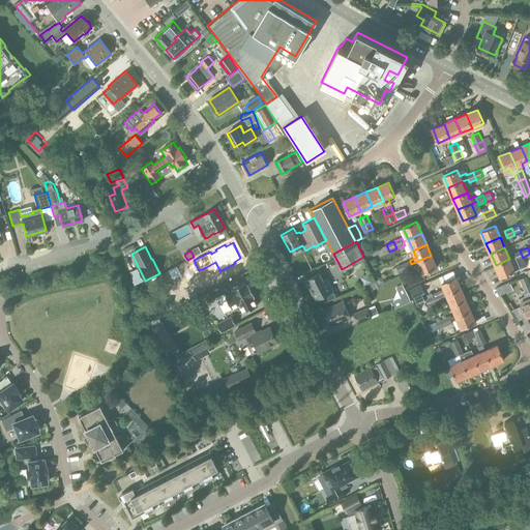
[(509,259),(496,265),(501,276),(527,265),(523,258),(520,251),(514,253),(516,257),(509,259)]
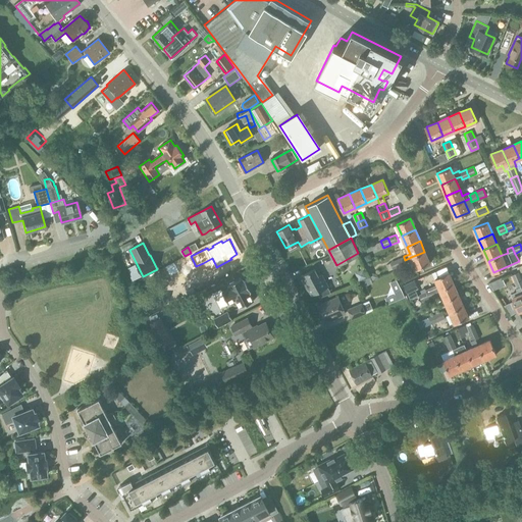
[(368,251),(362,254),(365,260),(371,258),(368,251)]
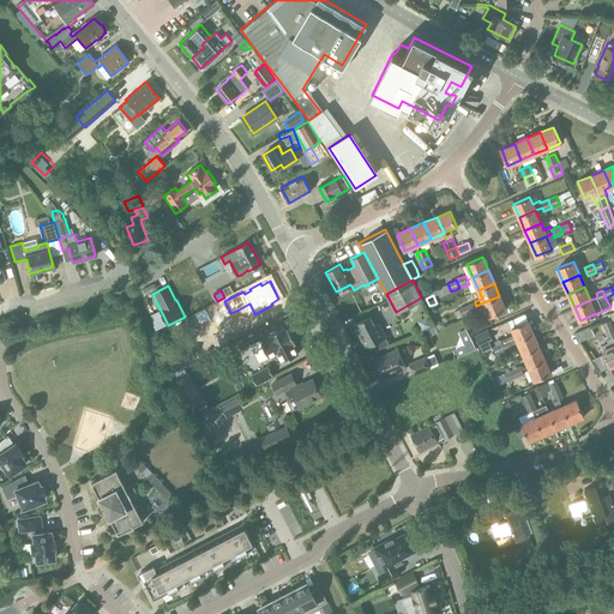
[(499,296),(483,302),(489,315),(505,309),(499,296)]
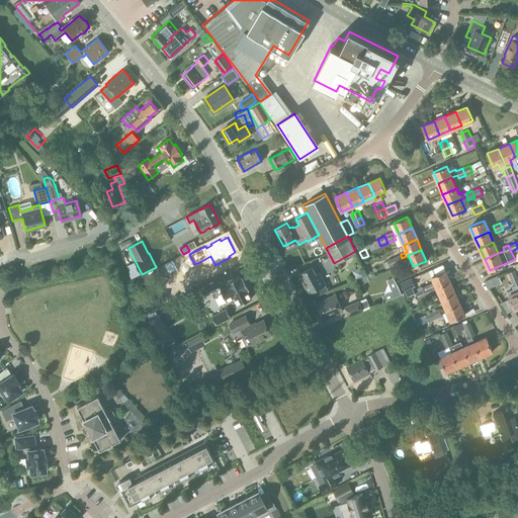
[(395,258),(398,265),(404,262),(401,255),(395,258)]
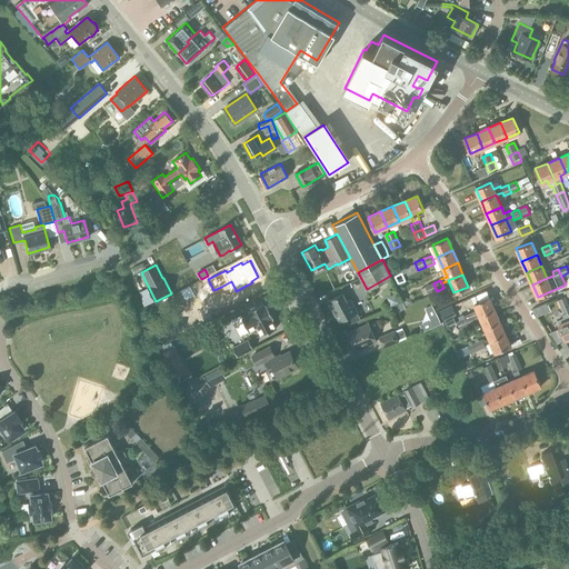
[(426,287),(429,295),(437,291),(433,283),(426,287)]
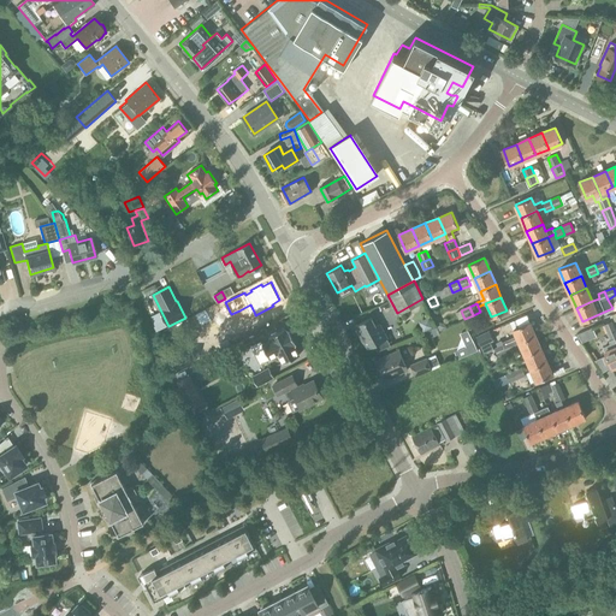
[(206,311),(195,315),(201,327),(212,321),(206,311)]
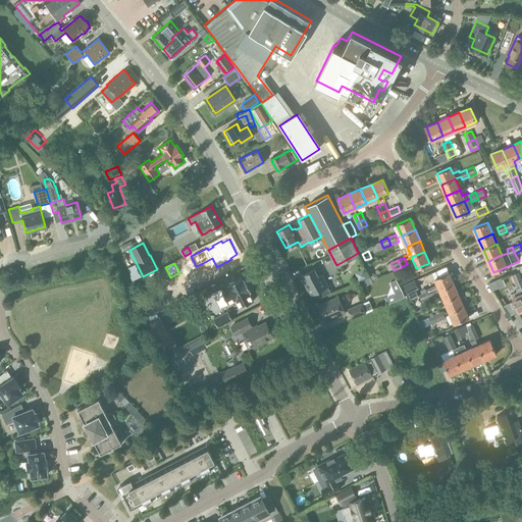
[(318,276),(314,269),(300,276),(305,285),(306,286),(308,288),(308,289),(311,295),(313,294),(316,299),(320,297),(321,299),(331,293),(322,274),(318,276)]
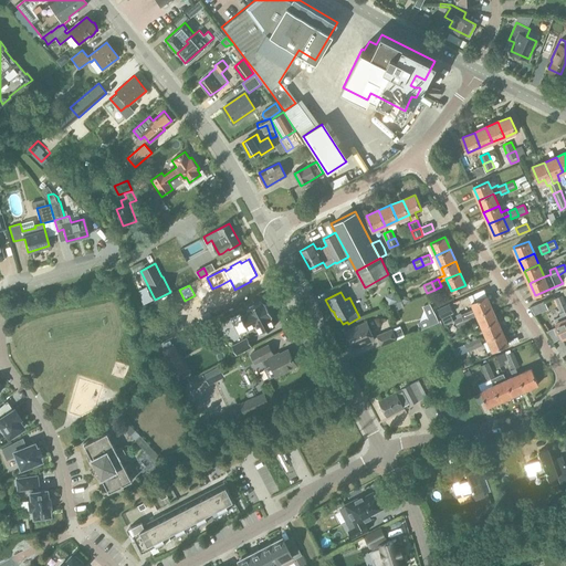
[(492,308),(486,296),(472,303),(475,310),(469,313),(469,314),(456,321),(457,324),(492,308)]
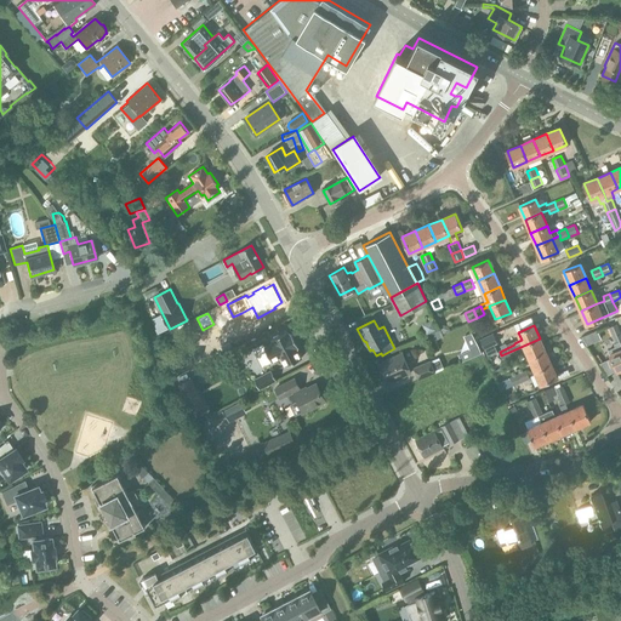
[(616,370),(620,368),(620,343),(620,342),(620,341),(616,334),(613,325),(610,326),(616,343),(615,343),(616,347),(608,351),(616,370)]
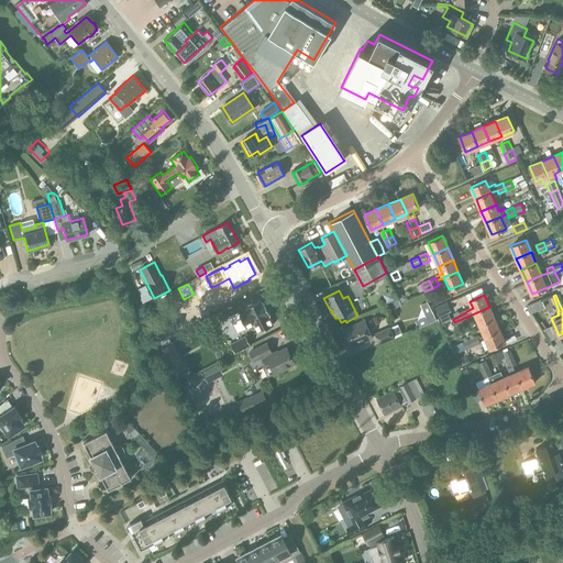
[(354,298),(359,309),(364,307),(360,296),(354,298)]
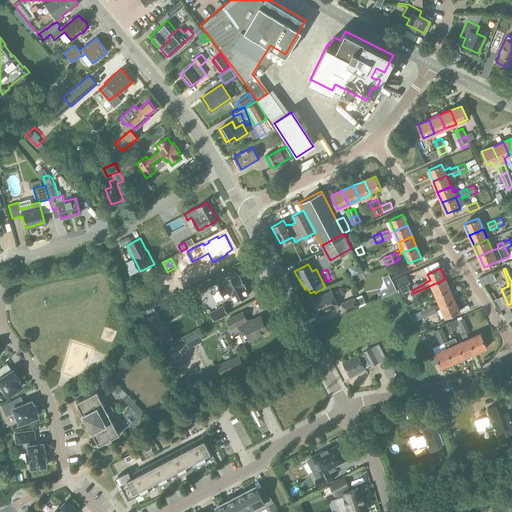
[(225,282),(218,286),(224,297),(231,293),(235,301),(248,294),(244,286),(246,286),(240,274),(238,275),(237,272),(223,279),(225,282)]
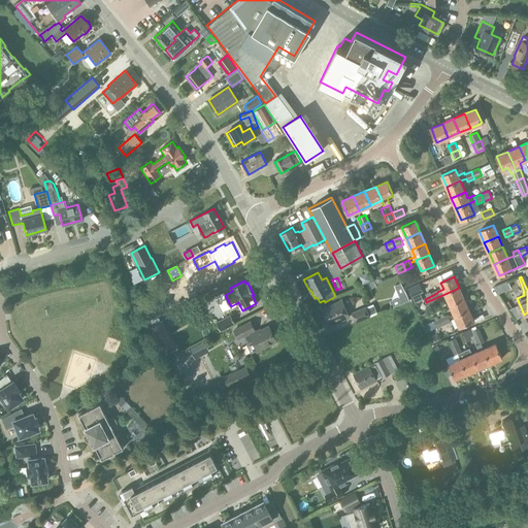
[(411,297),(423,291),(420,284),(408,289),(411,297)]
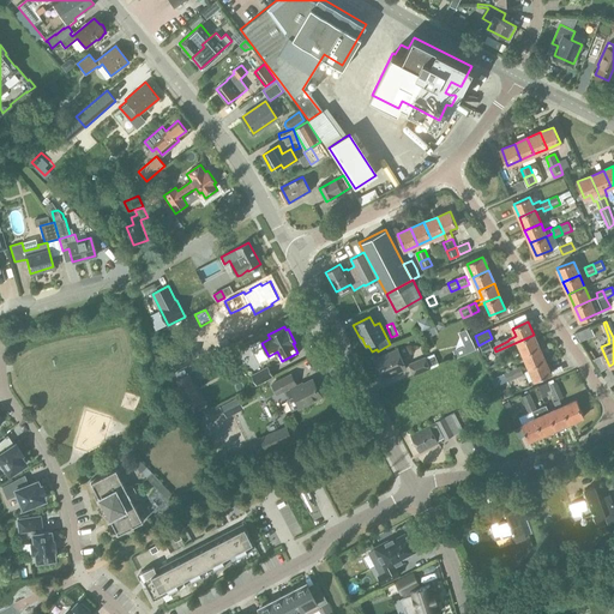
[(539,347),(534,335),(495,351),(498,356),(513,349),(513,350),(521,347),(523,354),(539,347)]
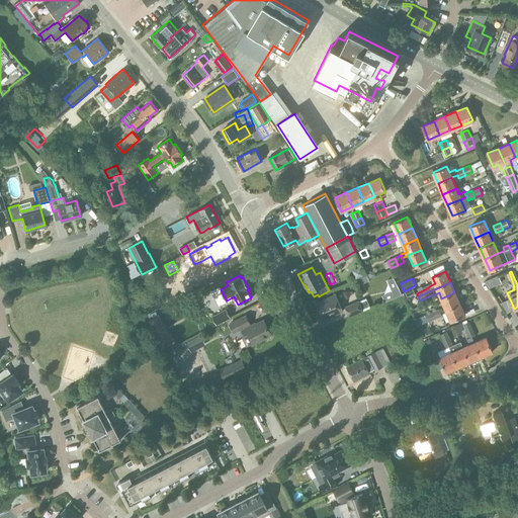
[(384,301),(395,297),(392,291),(382,295),(384,301)]
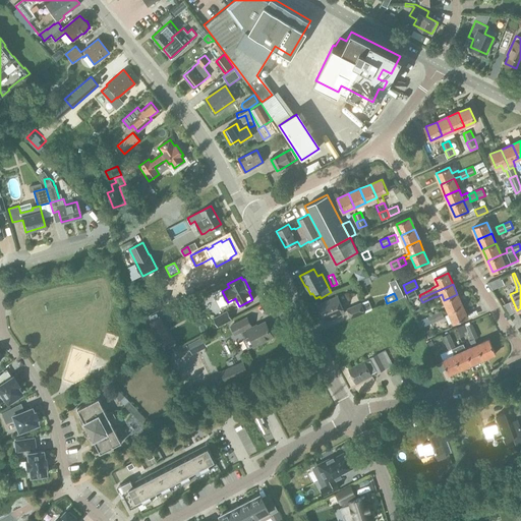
[(161,294),(145,302),(150,312),(166,304),(161,294)]
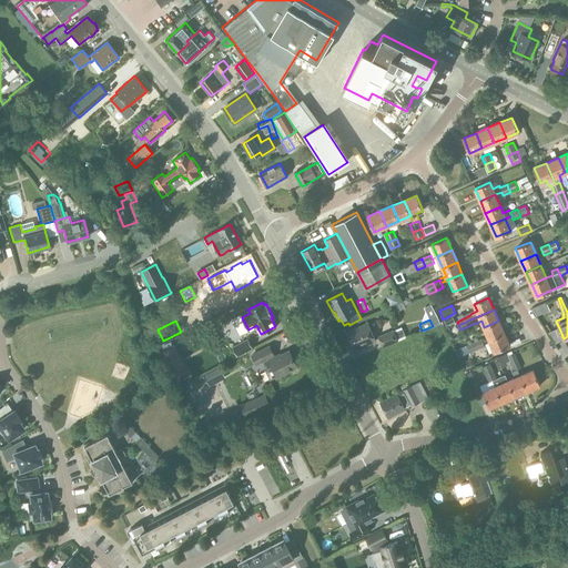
[(489,338),(504,333),(498,321),(484,327),(489,338)]
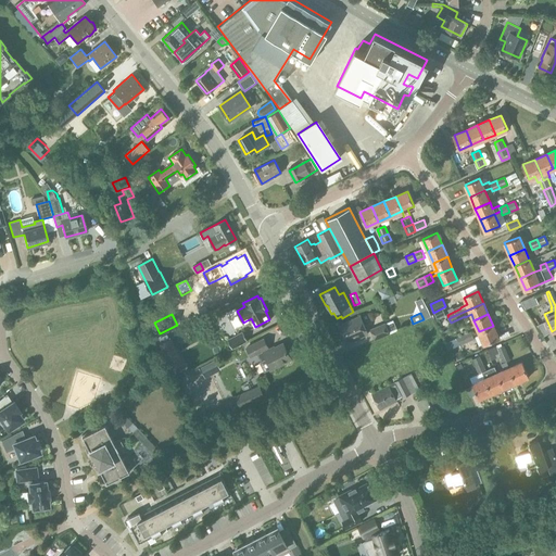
[(359,316),(338,325),(345,342),(367,333),(359,316)]
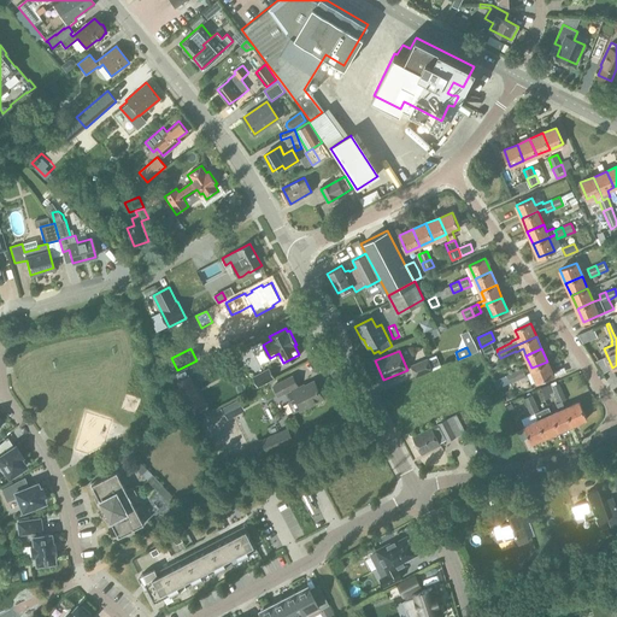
[(416,377),(433,370),(428,358),(411,365),(416,377)]
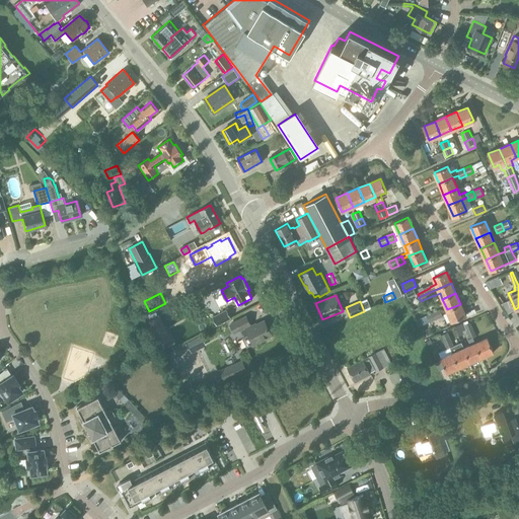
[(460,304),(447,309),(452,320),(465,314),(460,304)]
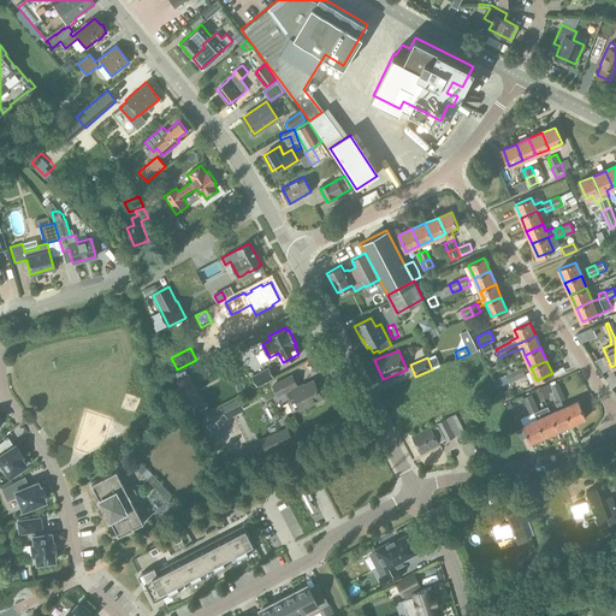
[(486,366),(471,373),(475,381),(490,374),(486,366)]
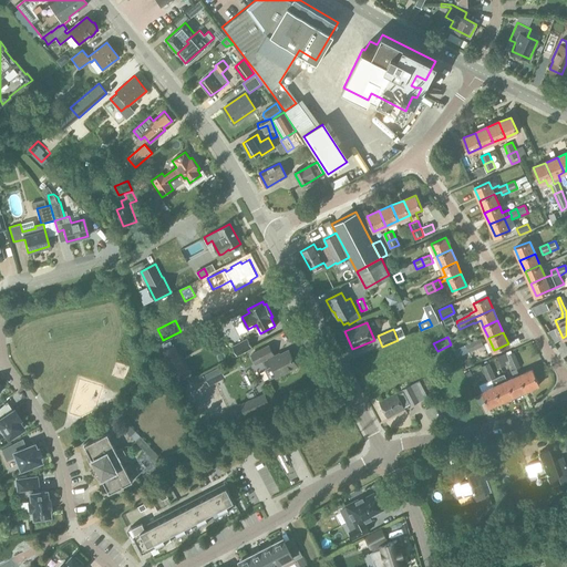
[(198,338),(184,344),(189,356),(204,349),(198,338)]
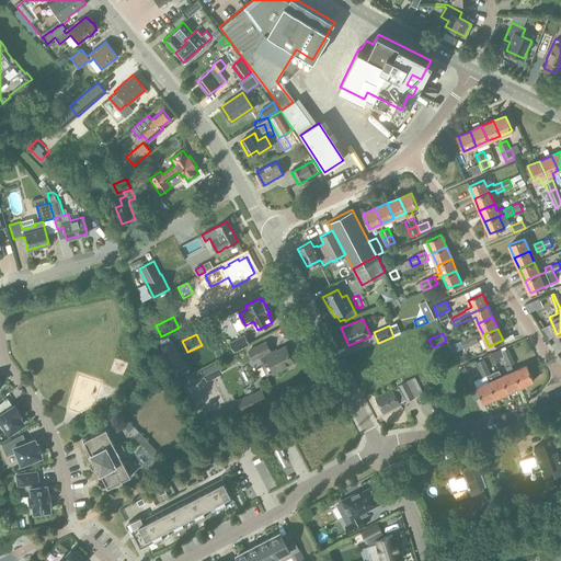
[(244,334),(229,342),(233,351),(249,343),(244,334)]
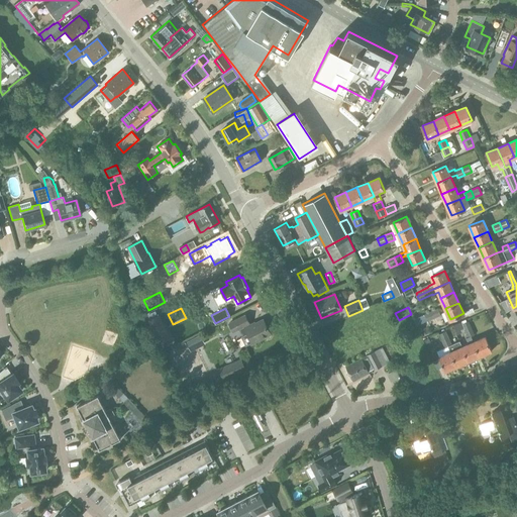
[(439,308),(432,311),(435,318),(442,315),(439,308)]
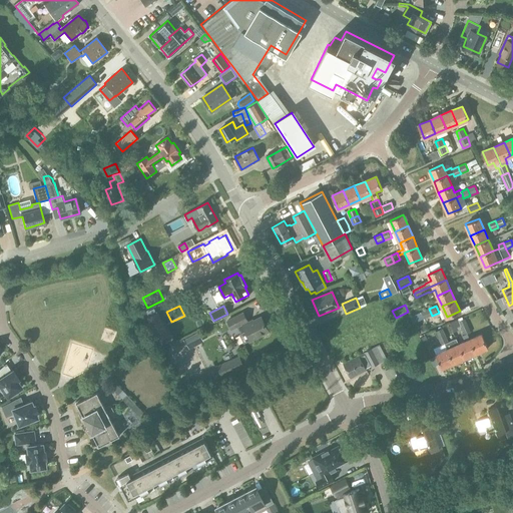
[(470,306),(462,309),(464,314),(472,311),(470,306)]
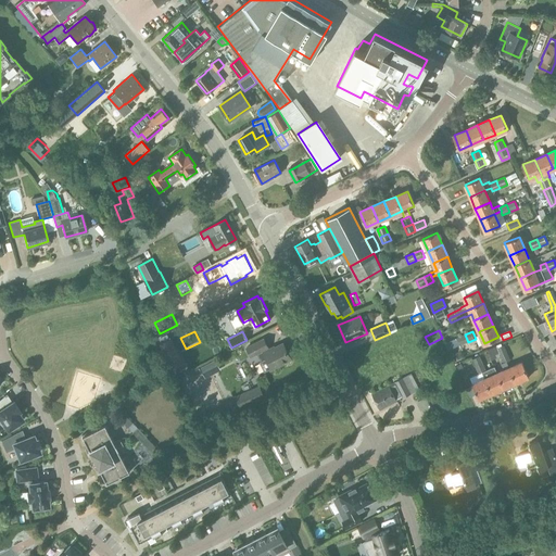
[(465,335),(457,338),(460,345),(468,342),(465,335)]
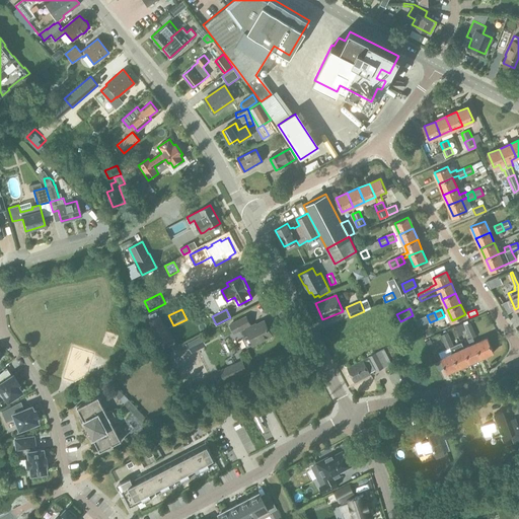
[(246,314),(229,323),(234,334),(245,327),(249,335),(243,339),(247,347),(253,344),(271,335),(264,320),(251,326),(246,314)]
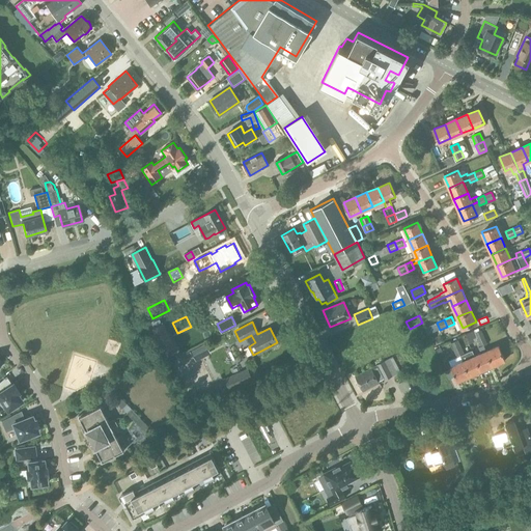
[(163,324),(154,328),(162,345),(171,341),(163,324)]
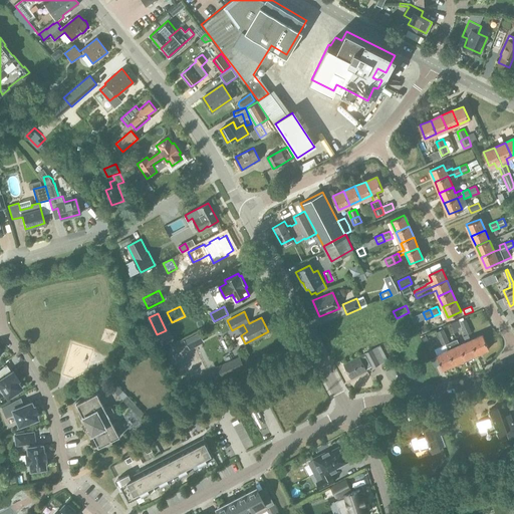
[(460,323),(463,329),(470,326),(467,320),(460,323)]
